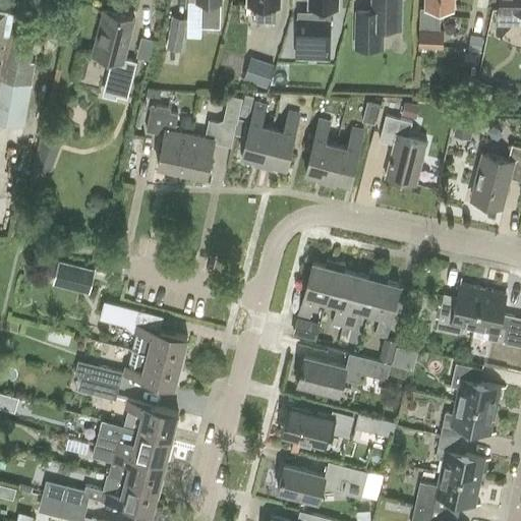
[(222,1),(221,0),(191,0),(192,1),(203,1),(201,25),(219,25),(220,1),(222,1)]
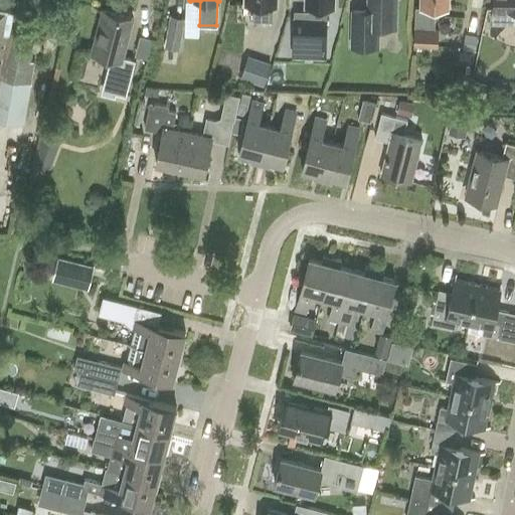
[(276,5),(276,0),(242,0),(243,5),(253,5),(253,20),(273,21),(273,5),(276,5)]
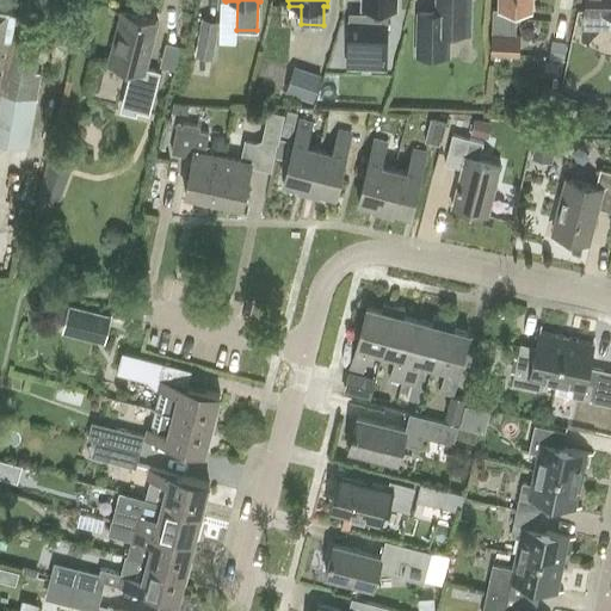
[(395,8),(395,4),(399,1),(397,0),(363,0),(363,7),(366,8),(366,22),(349,20),(349,49),(387,50),(388,8),(395,8)]
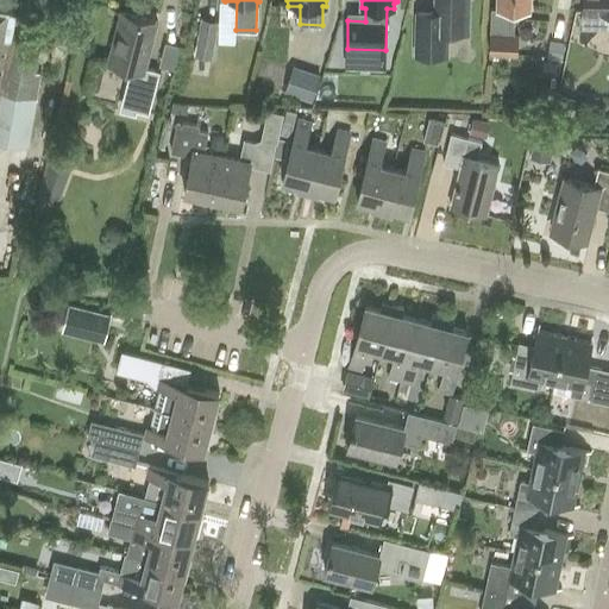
[(469,32),(469,0),(435,0),(435,13),(416,13),(416,56),(449,56),(450,31),(469,32)]
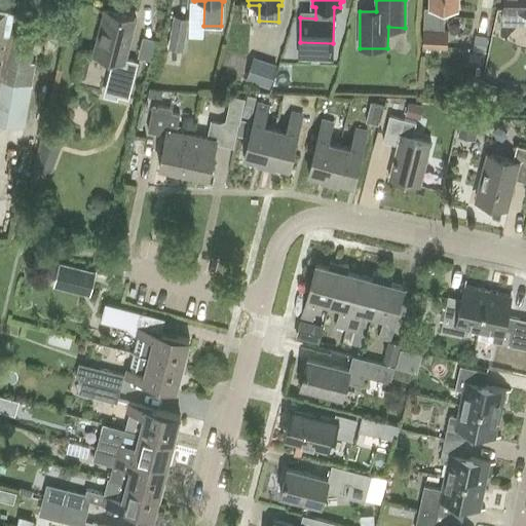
[(430,0),(430,7),(424,7),(422,45),(447,47),(448,30),(444,30),(445,9),(456,10),(456,0),(430,0)]
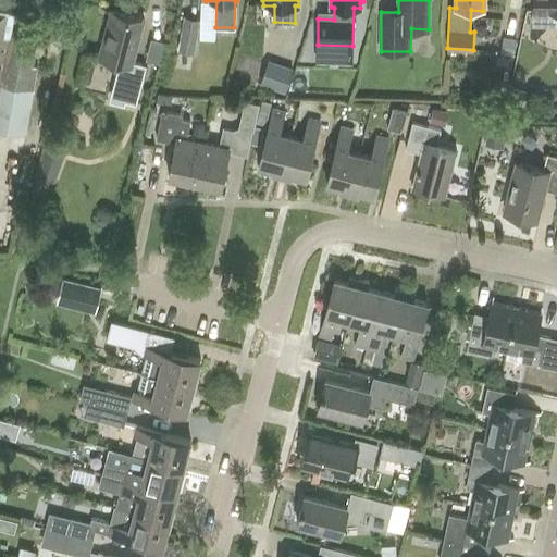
[(556,0),(533,0),(534,11),(556,11),(556,0)]
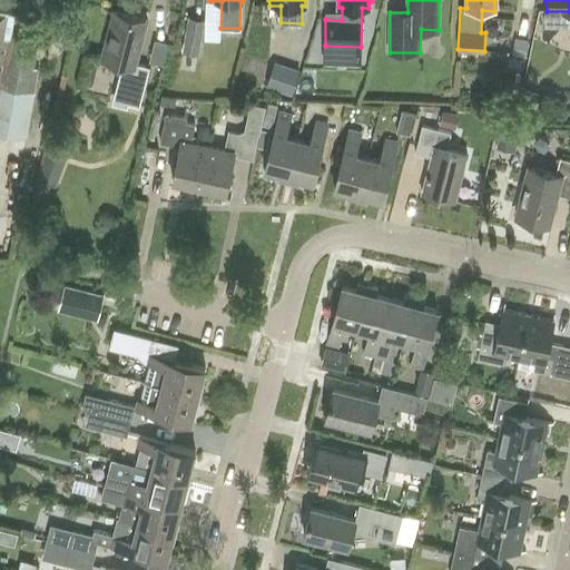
[(0,133),(26,138),(39,68),(33,67),(38,42),(10,37),(15,12),(0,9),(0,6),(1,1),(0,1),(0,133)]
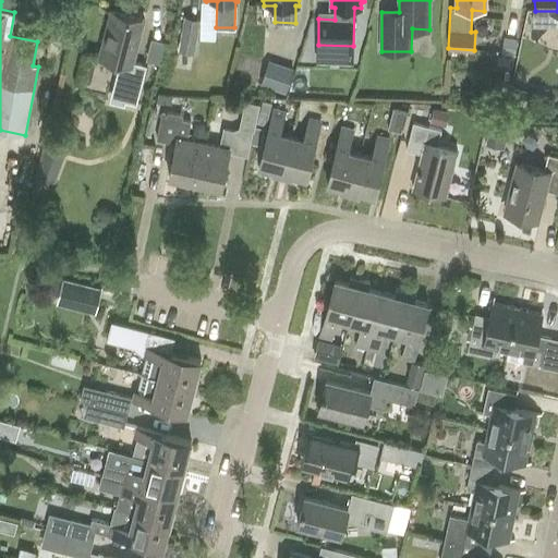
[(136,104),(146,65),(133,62),(145,20),(110,11),(98,58),(123,64),(114,98),(136,104)]
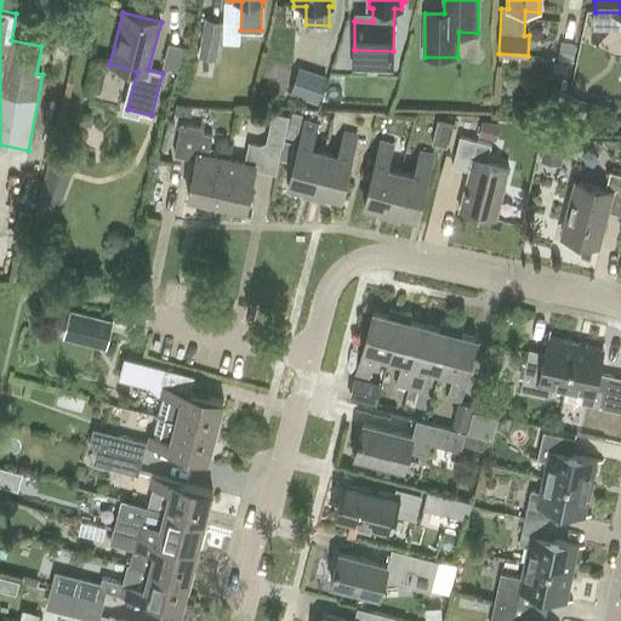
[(216,60),(223,21),(205,18),(198,56),(216,60)]
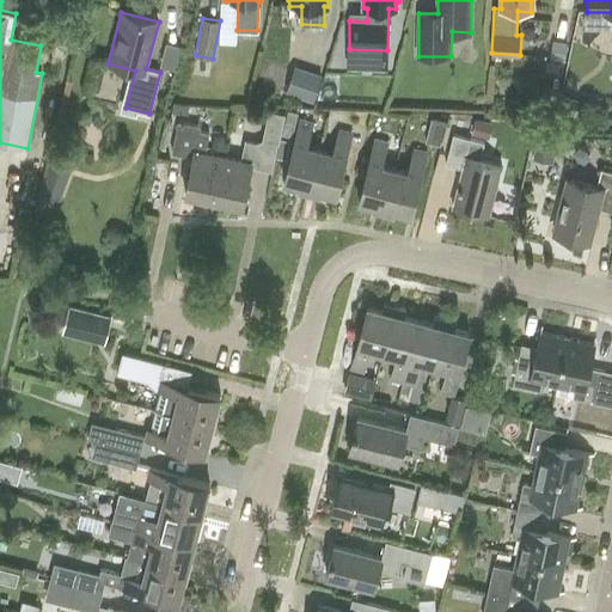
[(169,55),(159,54),(158,63),(183,68),(188,41),(172,38),(169,55)]
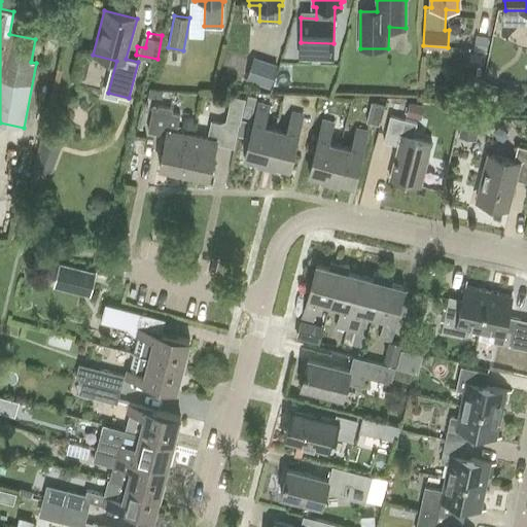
[(485,53),(488,37),(476,35),(473,51),(485,53)]
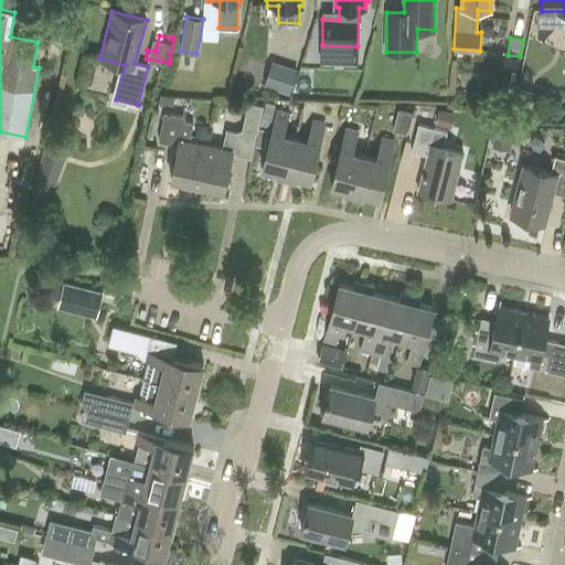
[(289,94),(298,70),(272,61),(264,86),(289,94)]
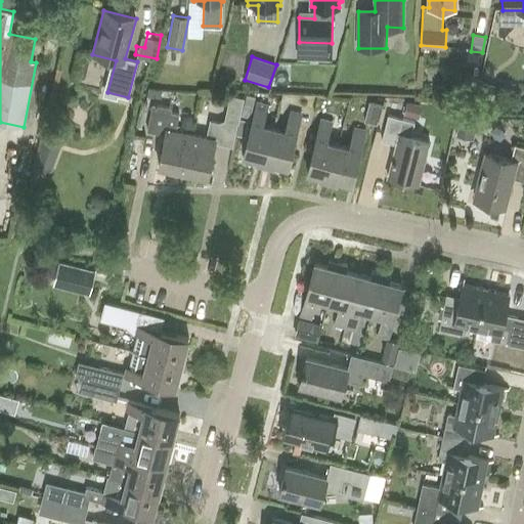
[(496,82),(483,79),(480,93),(493,96),(496,82)]
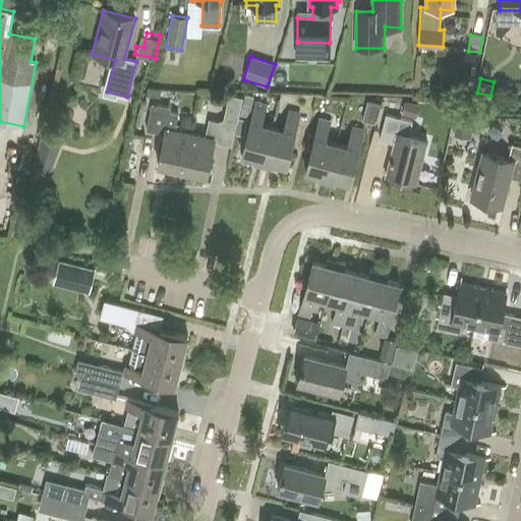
[(237,123),(242,98),(228,95),(223,120),(237,123)]
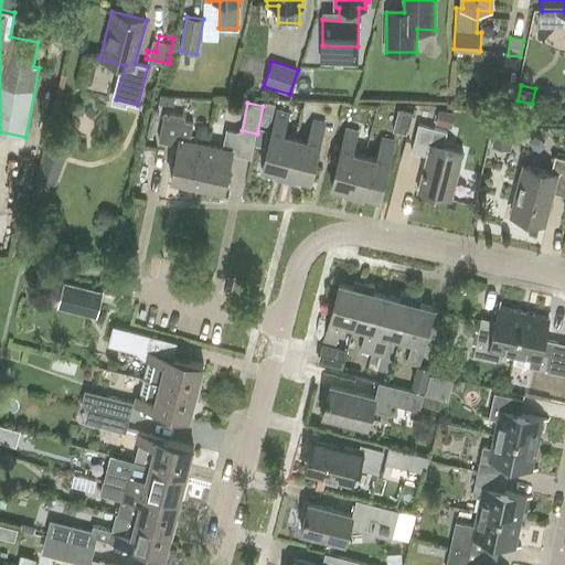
[(406,134),(412,112),(398,108),(393,130),(406,134)]
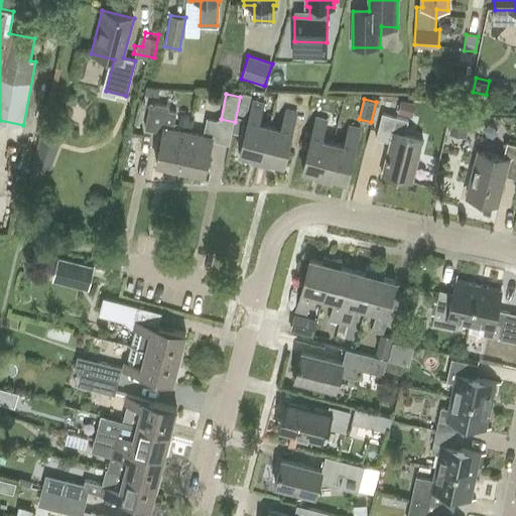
[(259,165),(270,126),(259,123),(264,104),(253,101),(239,153),(253,157),(251,163),(259,165)]
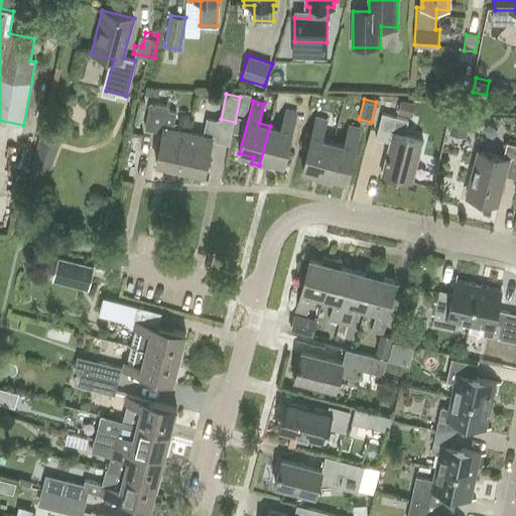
[(180,168),(188,132),(172,128),(176,112),(167,111),(168,107),(150,103),(145,129),(162,132),(156,163),(180,168)]
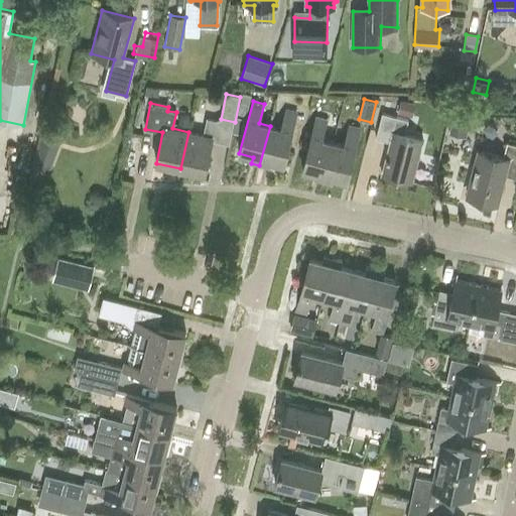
[(270,126),(259,165),(268,167),(270,161),(283,165),(296,112),(286,110),(281,129),(270,126)]
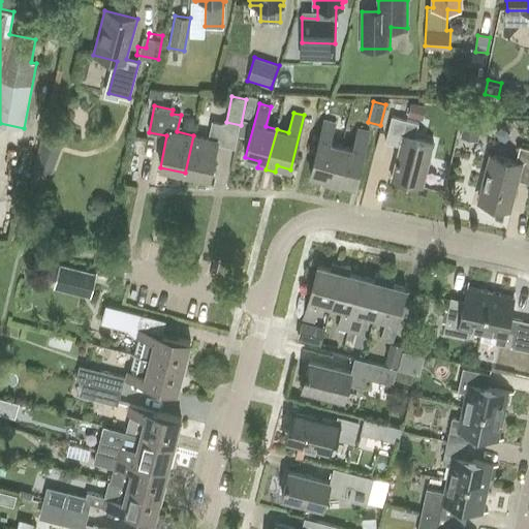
[(476,141),(481,118),(465,115),(460,136),(476,141)]
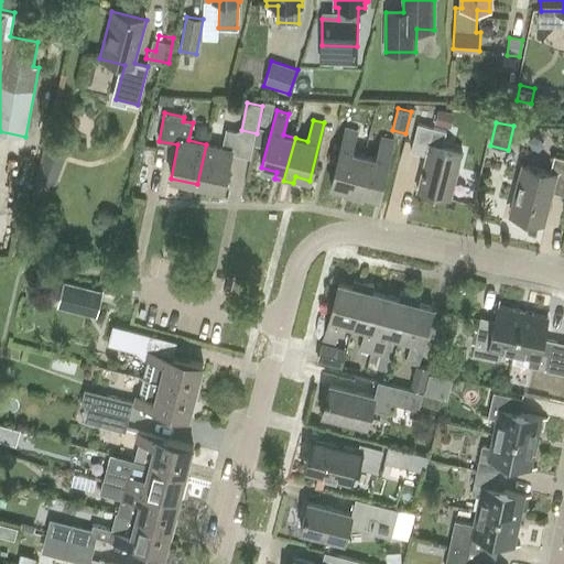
[(443,148),(446,131),(418,123),(411,151),(426,155),(418,191),(451,198),(463,152),(443,148)]
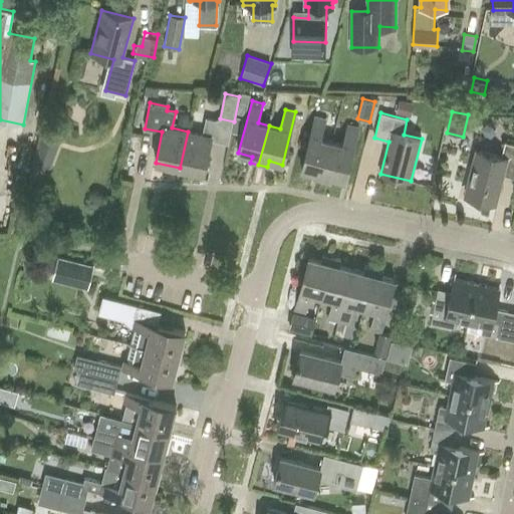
[(321,181),(331,142),(320,139),(325,119),(315,116),(301,170),(314,173),(313,179),(321,181)]
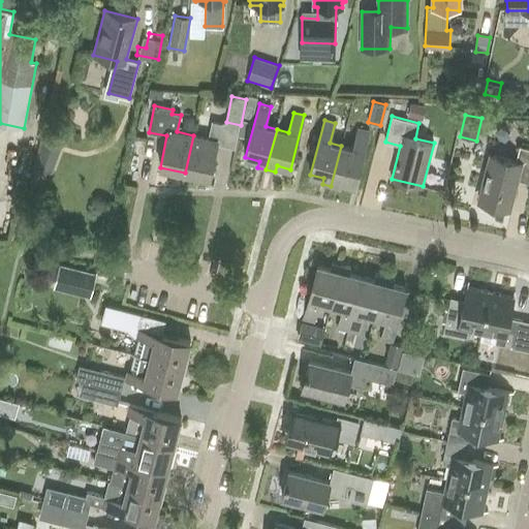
[(193,135),(185,173),(210,178),(221,123),(212,122),(208,138),(193,135)]
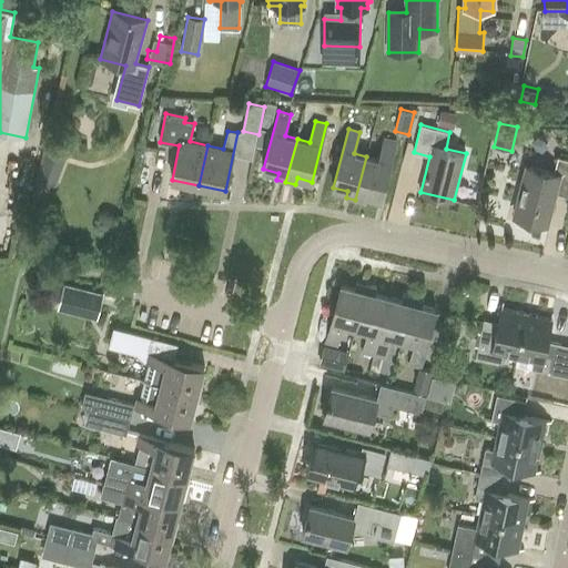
[(366,156),(355,200),(365,202),(366,195),(382,200),(396,142),(385,139),(379,160),(366,156)]
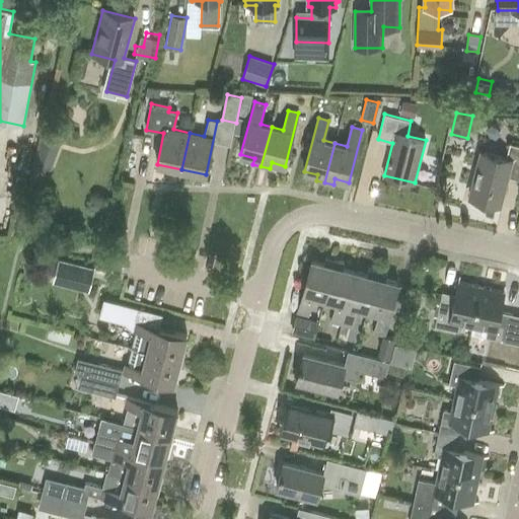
[(35,163),(52,169),(62,142),(44,135),(38,152),(40,152),(35,163)]
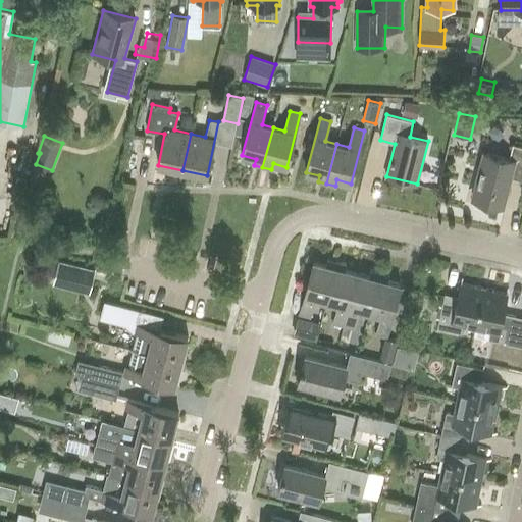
[(521,179),(521,146),(513,144),(509,159),(484,153),(473,199),(503,206),(510,177),(521,179)]
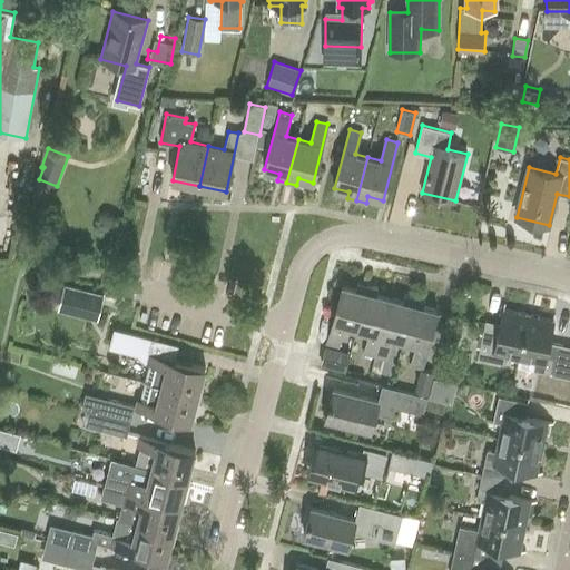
[(77,285),(65,282),(59,303),(71,306),(77,285)]
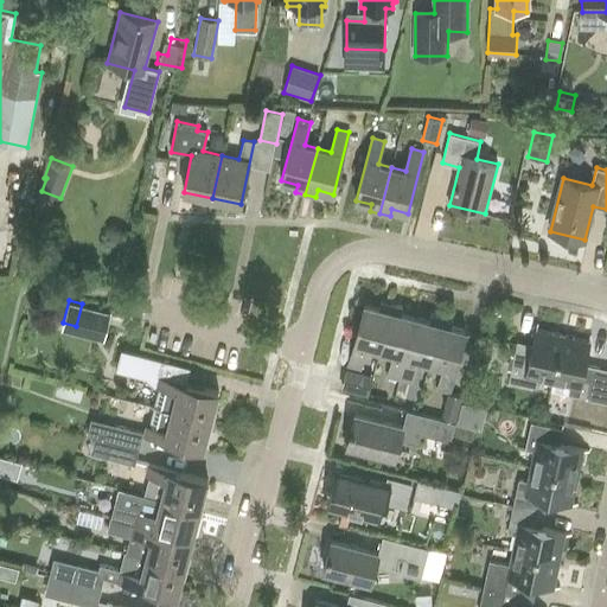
[(379,351),(393,304),(382,301),(379,308),(364,304),(349,366),(360,370),(366,347),(379,351)]
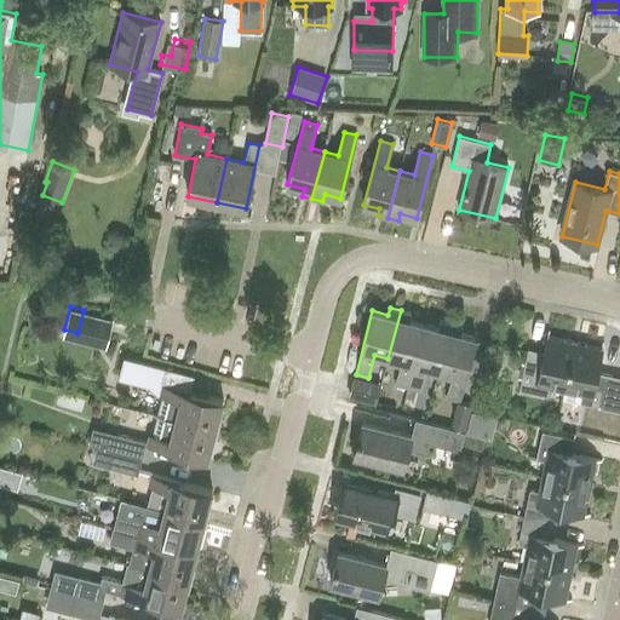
[(407,388),(424,325),(409,320),(411,313),(401,310),(388,359),(401,362),(395,384),(407,388)]
